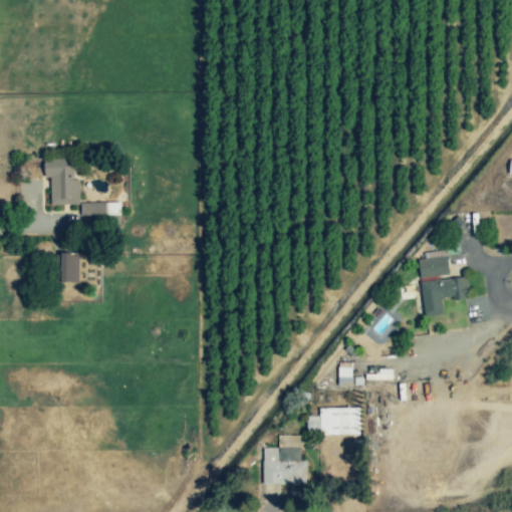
[(51,177),(51,204),(80,204),(80,179),(76,179),(76,159),(53,160),(53,167),(44,167),(44,177),(51,177)]
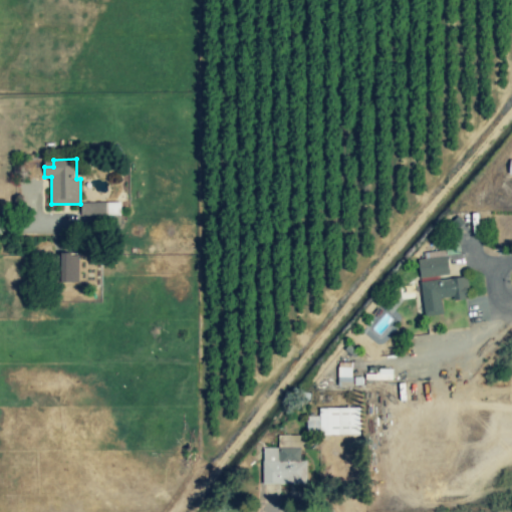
[(425,258),(419,259),(421,277),(450,274),(448,249),(425,251),(425,258)]
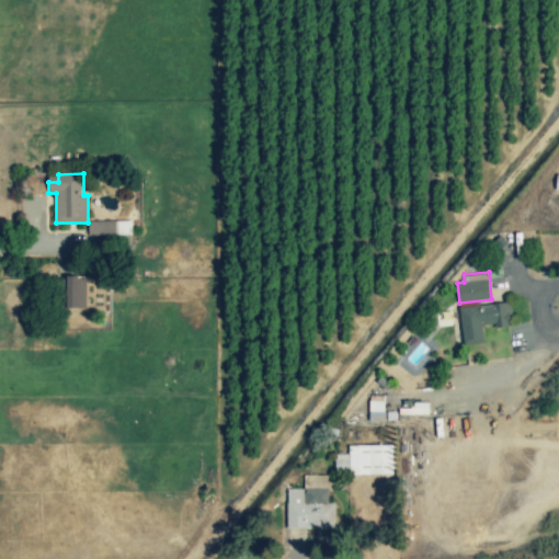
[(66,276),(66,307),(87,307),(87,276),(66,276)]
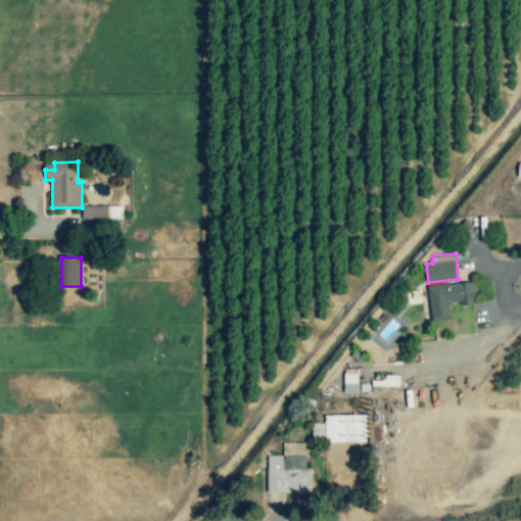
[(428,287),(433,322),(452,319),(450,305),(477,301),(474,281),(428,287)]
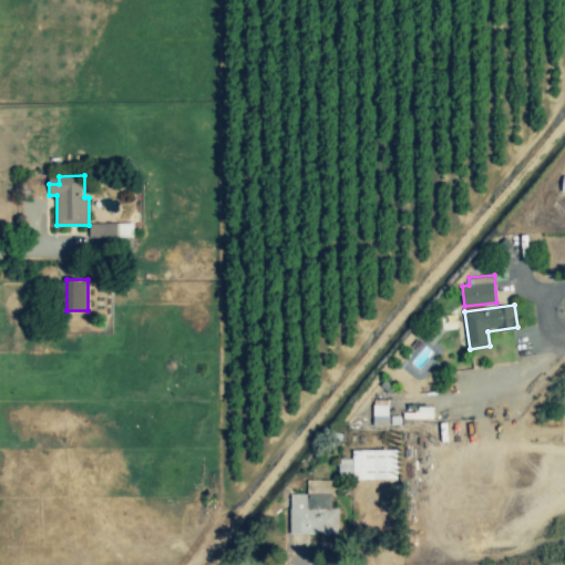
[(433,408),(404,409),(404,419),(433,419),(433,408)]
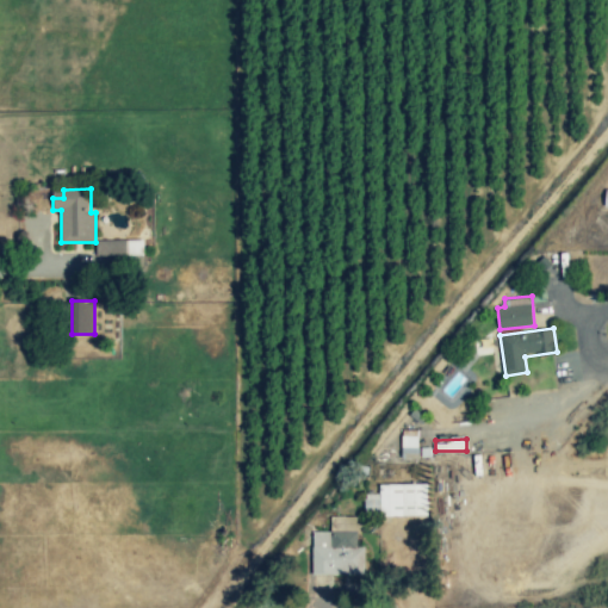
[(427,483),(380,483),(380,492),(366,492),(366,512),(382,512),(382,516),(428,515),(427,483)]
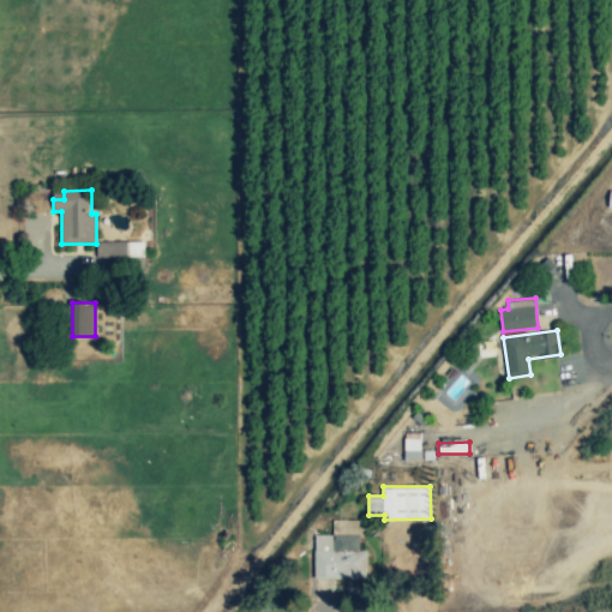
[(367,579),(367,550),(359,550),(359,520),(336,520),(336,538),(315,538),(315,579),(367,579)]
